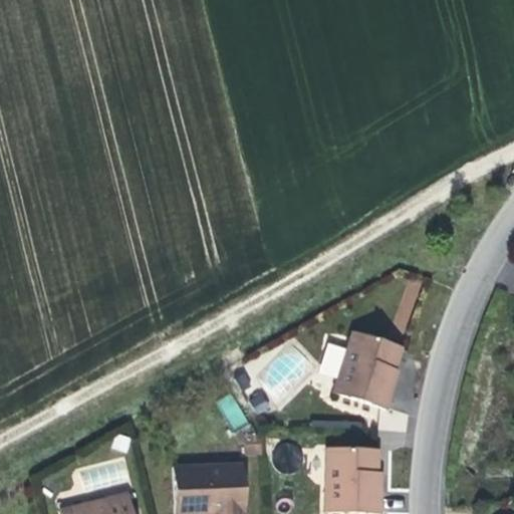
[(406,330),(422,280),(409,276),(393,325),(406,330)]
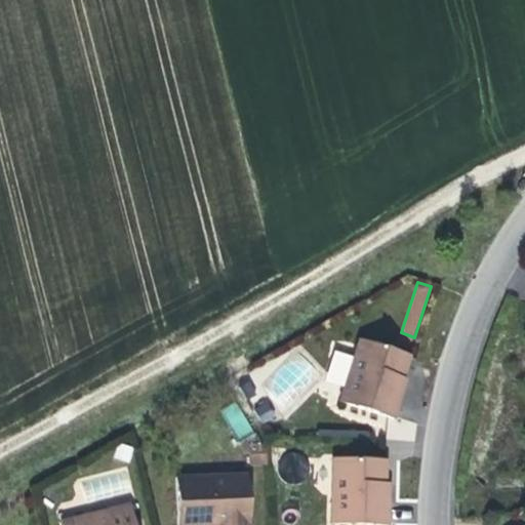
[(404,355),(357,340),(338,404),(389,418),(396,394),(393,393),(397,377),(404,355)]
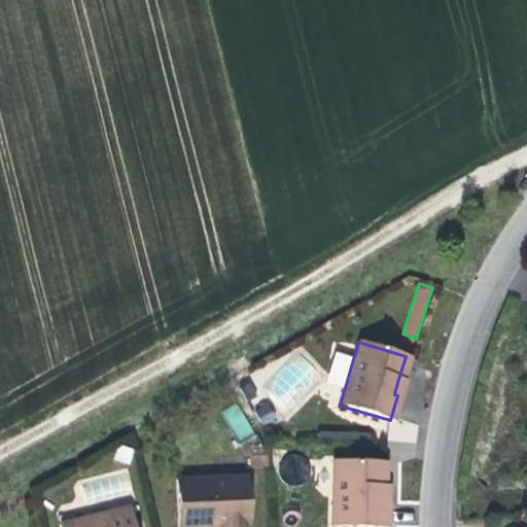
[(385,461),(331,460),(330,526),(347,526),(389,526),(390,500),(384,500),(384,487),(385,461)]
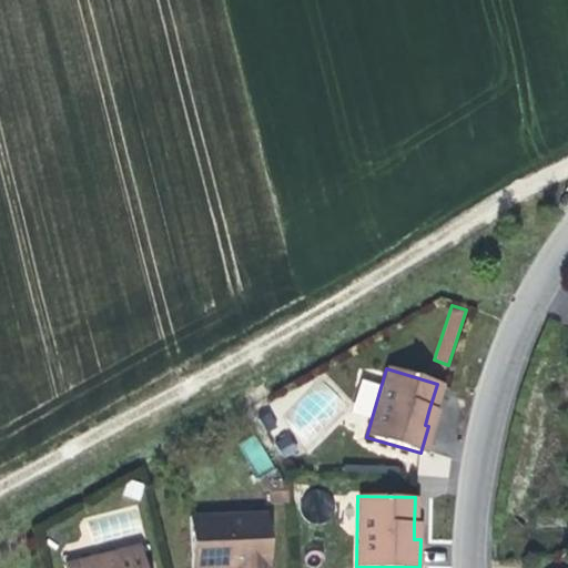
[(266,567),(265,515),(189,517),(190,567),(266,567)]
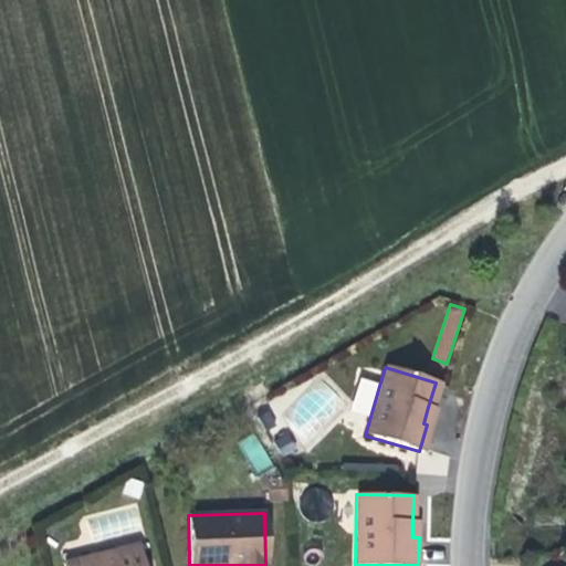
[(144,565),(139,543),(98,553),(101,561),(77,565),(144,565)]
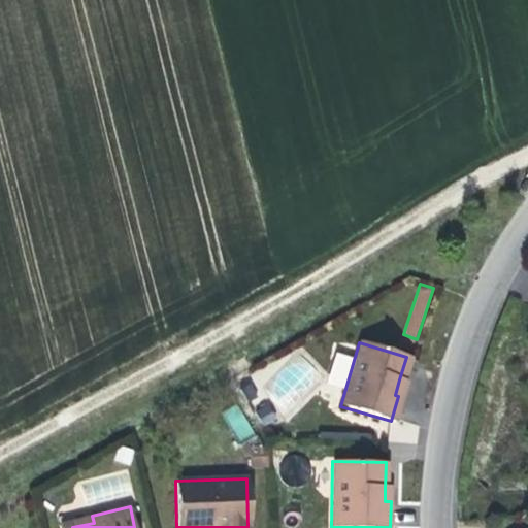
[(59,523),(60,527),(72,527),(94,523),(92,516),(59,523)]
